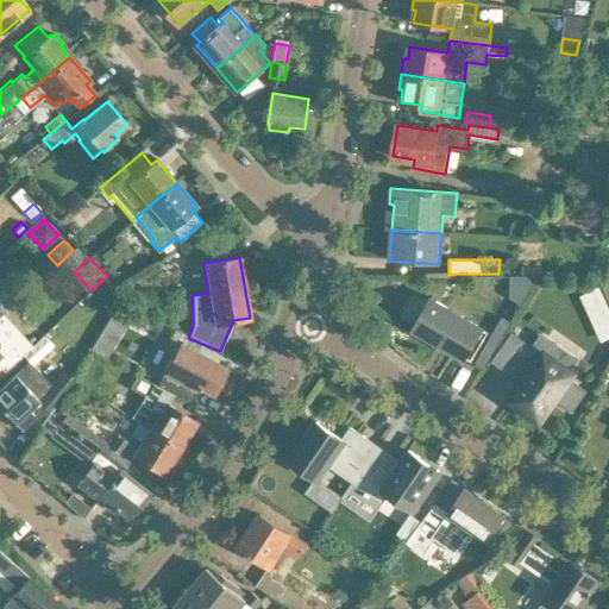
[(522,299),(529,287),(516,278),(509,292),(522,299)]
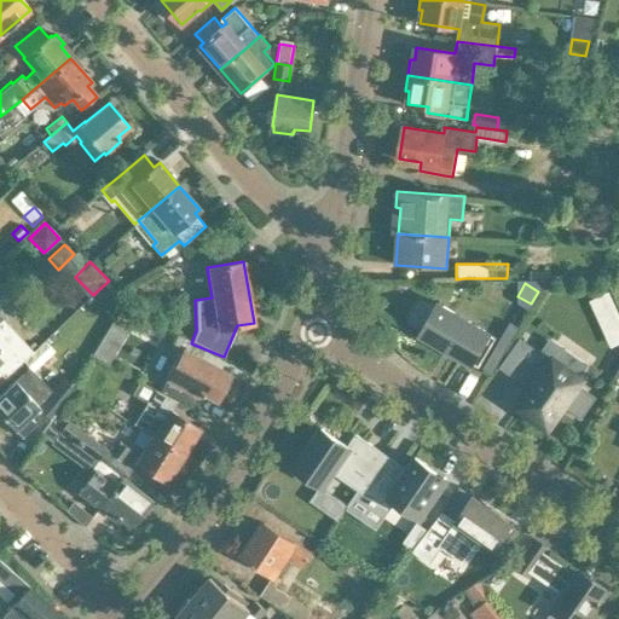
[(472,365),(473,363),(479,368),(497,337),(438,302),(420,334),(472,365)]
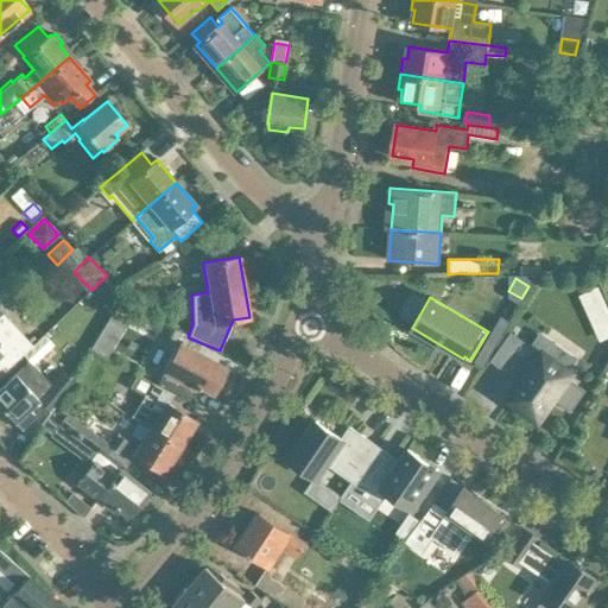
[(2,312),(0,315),(0,374),(31,344),(11,322),(2,312)]
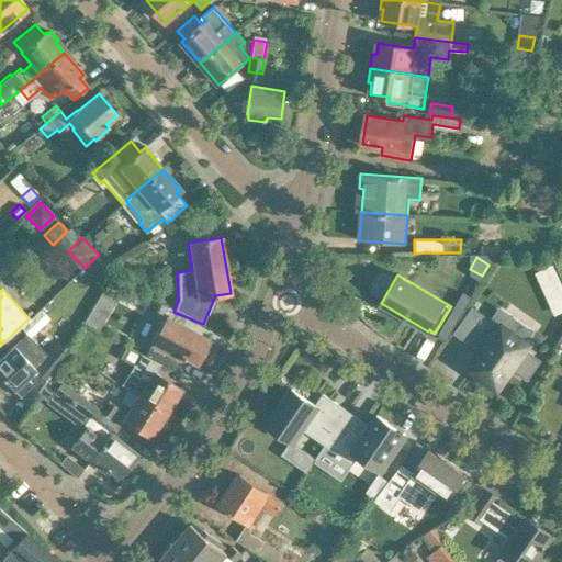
[(463,293),(438,336),(446,340),(468,304),(471,298),(463,293)]
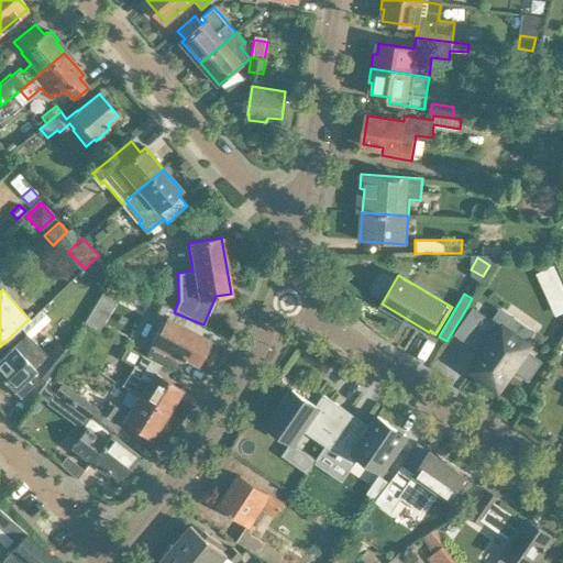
[(95,305),(84,322),(98,331),(109,313),(95,305)]
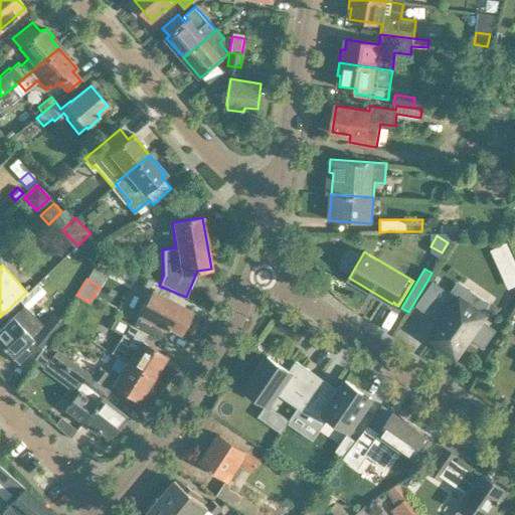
[(191,321),(188,319),(191,312),(155,292),(149,302),(134,327),(138,329),(160,340),(166,328),(168,329),(169,327),(180,333),(183,328),(186,329),(191,321)]
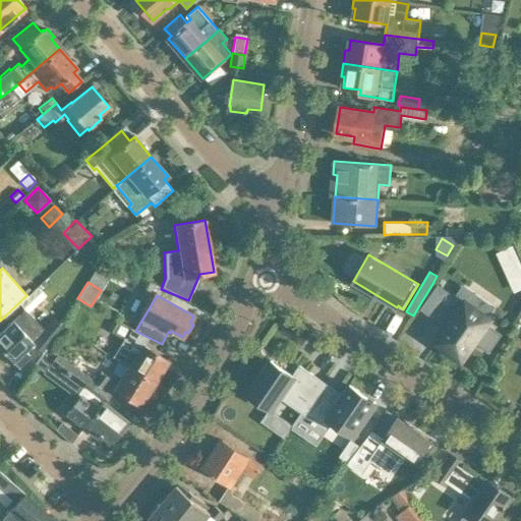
[(449,325),(442,334),(437,342),(461,360),(474,342),(488,353),(502,334),(486,324),(490,319),(465,301),(462,306),(447,295),(433,314),(449,325)]
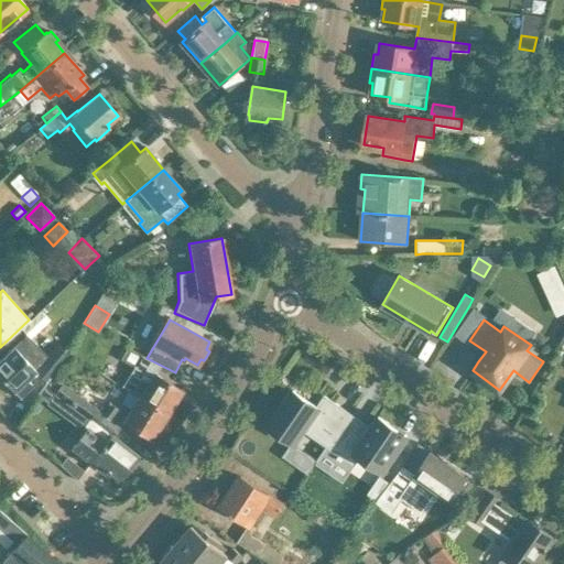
[(542,380),(562,343),(563,343),(563,335),(540,379),(542,380)]
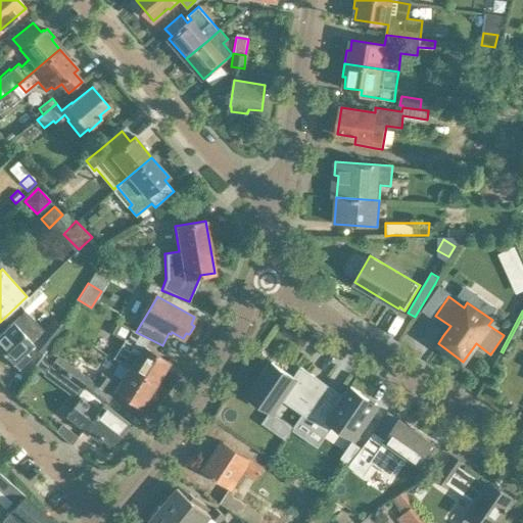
[(24,313),(7,327),(0,333),(0,349),(18,370),(22,366),(28,357),(22,351),(34,340),(44,350),(61,329),(53,320),(41,331),(24,313)]
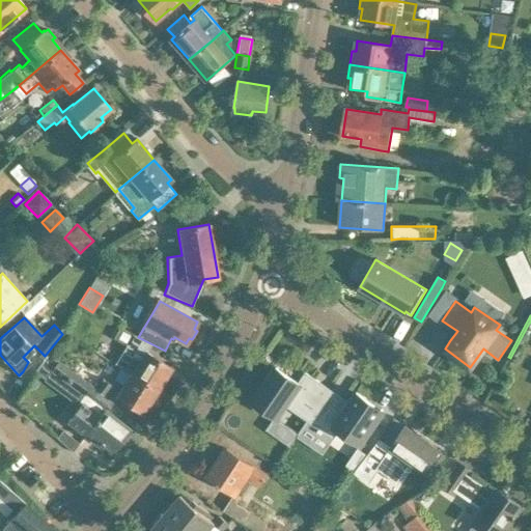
[(156,391),(170,367),(138,347),(142,339),(138,337),(131,333),(119,327),(113,337),(123,344),(124,342),(127,343),(114,364),(120,367),(119,368),(156,391)]
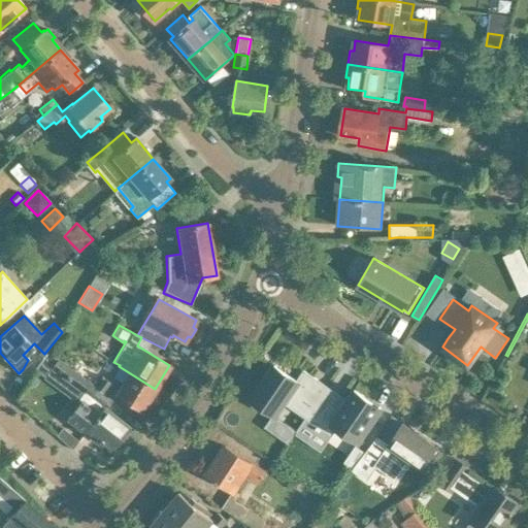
[(57,359),(50,369),(83,394),(77,401),(79,402),(67,418),(74,424),(98,442),(99,441),(101,441),(102,440),(112,448),(129,427),(104,408),(111,399),(103,394),(93,386),(57,359)]
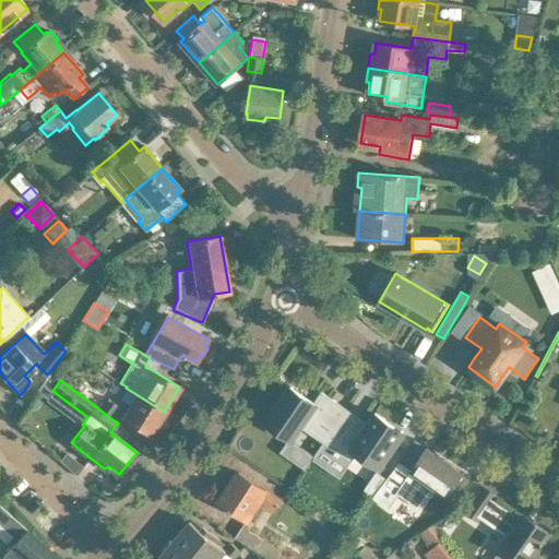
[(304,428),(322,440),(344,407),(321,392),(313,402),(290,387),(265,423),(294,442),(304,428)]
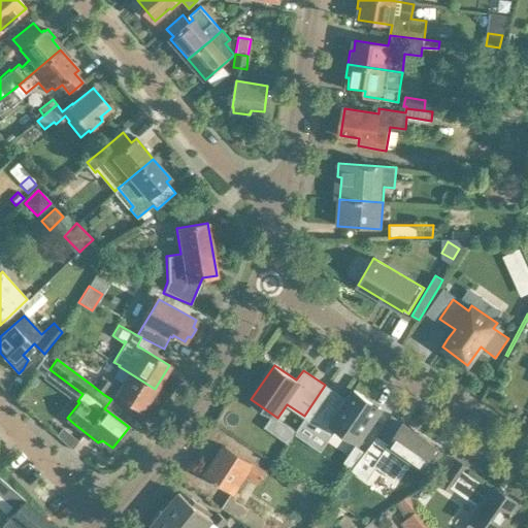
[(119,366),(112,376),(123,383),(116,395),(124,400),(141,410),(155,389),(119,366)]
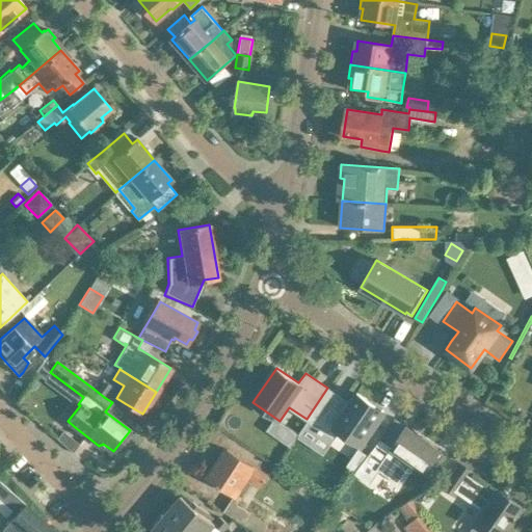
[(102,378),(94,389),(104,397),(111,387),(102,378)]
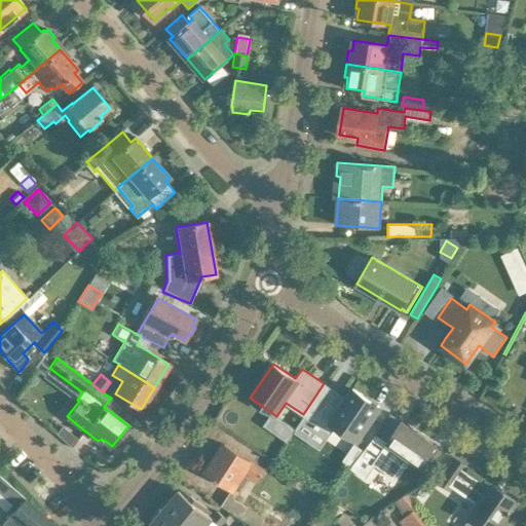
[(324,383),(303,414),(331,434),(335,426),(357,441),(379,406),(353,388),(346,399),(324,383)]
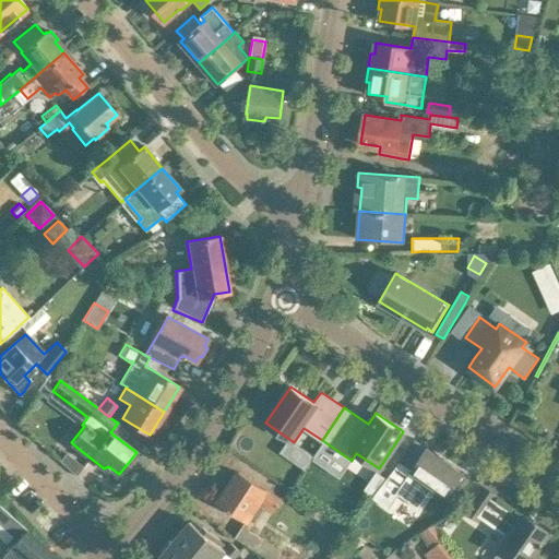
[(394,496),(405,480),(416,487),(421,478),(447,496),(463,473),(427,448),(412,471),(400,463),(382,487),(394,496)]
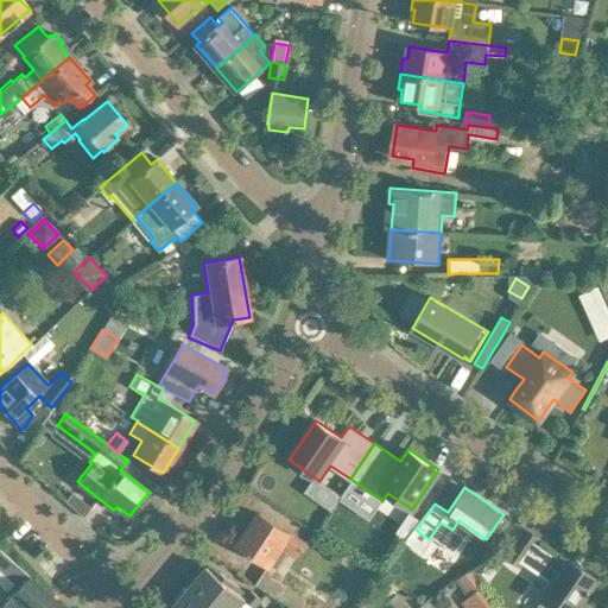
[(259,513),(239,545),(248,552),(247,553),(253,558),(251,562),(265,571),(258,583),(280,599),(289,587),(295,590),(324,544),(289,520),(283,529),(259,513)]
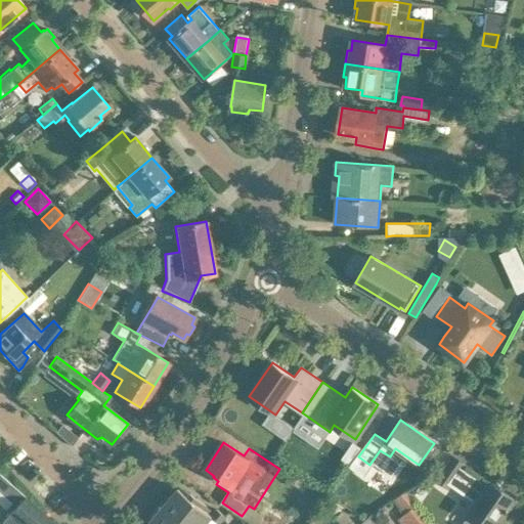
[(447,488),(449,485),(476,505),(470,514),(463,523),(496,523),(506,511),(507,512),(509,509),(508,508),(514,498),(491,482),(488,486),(461,468),(464,464),(453,456),(436,481),(447,488)]
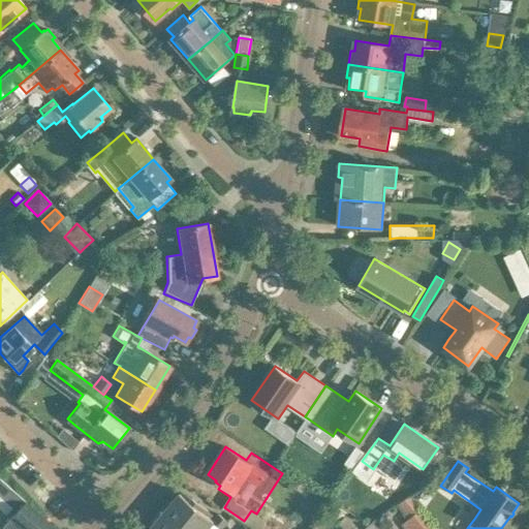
[(0,479),(0,498),(14,511),(2,525),(6,528),(21,528),(23,528),(24,528),(49,528),(53,526),(0,479)]
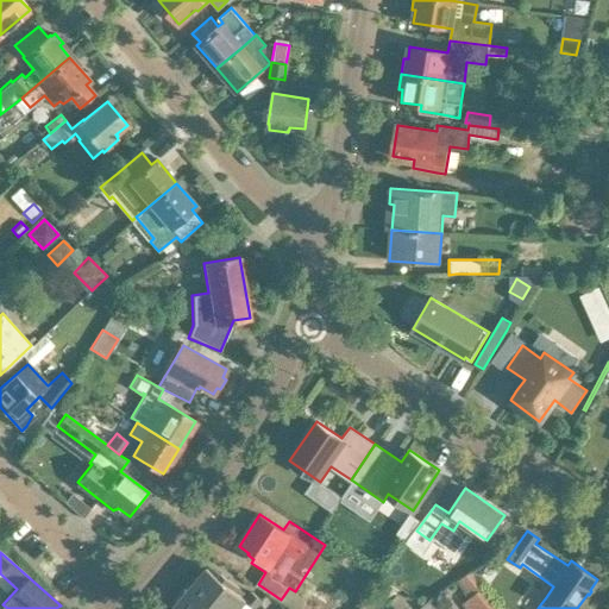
[(340,566),(352,575),(358,565),(347,557),(340,566)]
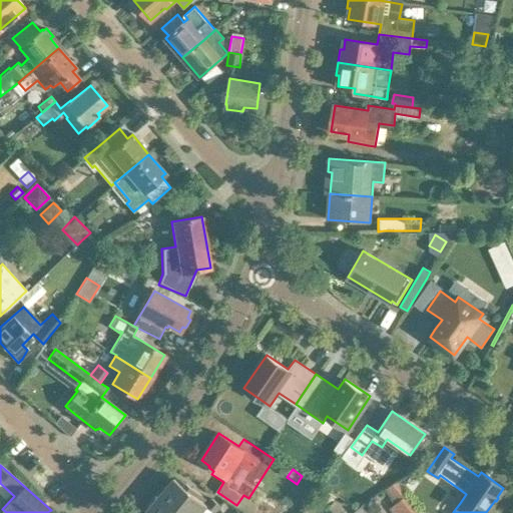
[(158,497),(177,512),(200,512),(206,506),(214,512),(215,512),(221,507),(212,499),(207,505),(199,498),(202,495),(188,484),(185,487),(174,478),(158,497)]
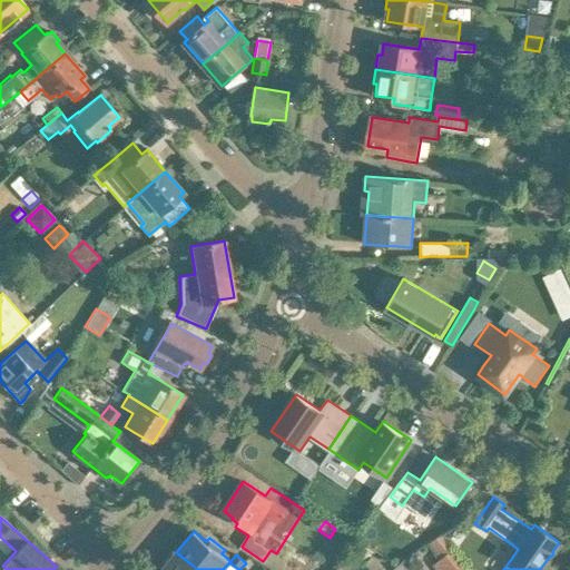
[(436,569),(468,569),(458,558),(452,550),(440,536),(430,543),(441,559),(433,566),(436,569)]
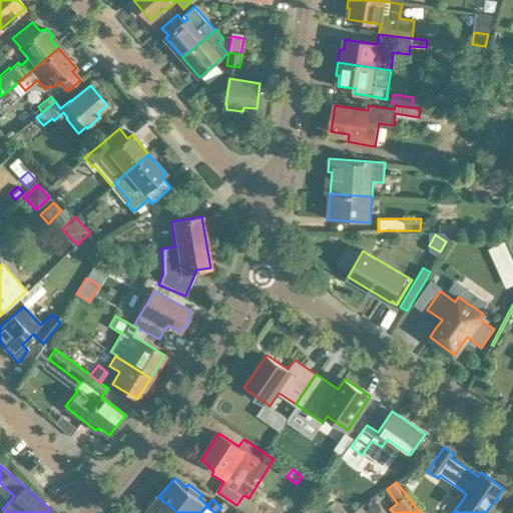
[(441,507),(449,512),(464,493),(456,487),(441,507)]
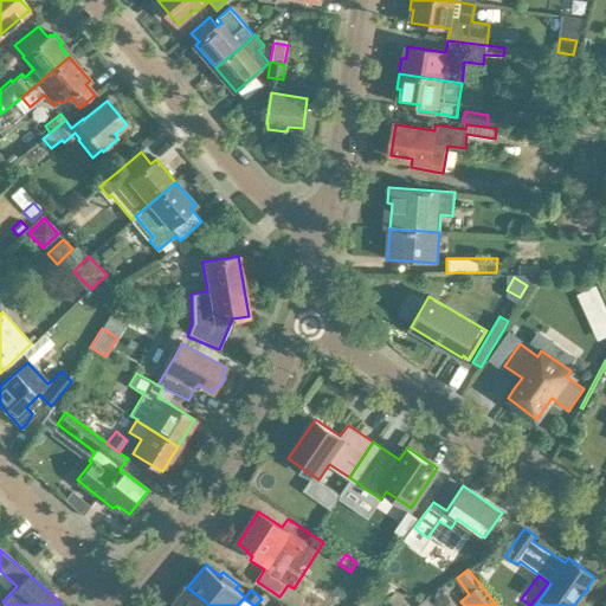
[(334,605),(353,605),(363,594),(352,584),(334,605)]
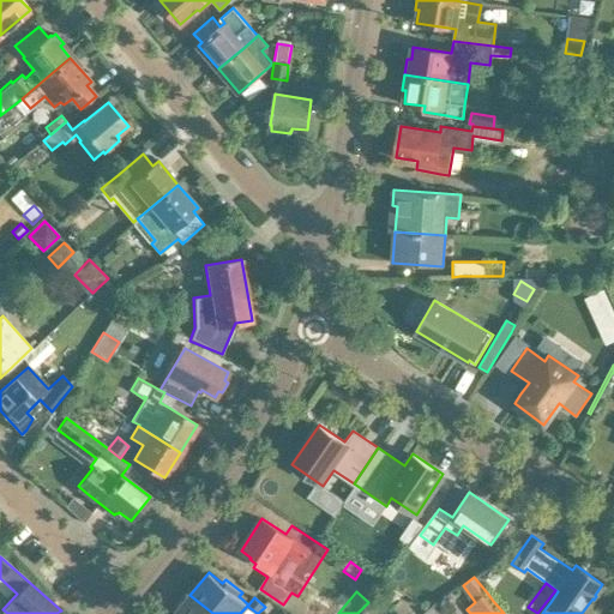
[(212,613),(190,595),(173,613),(212,613)]
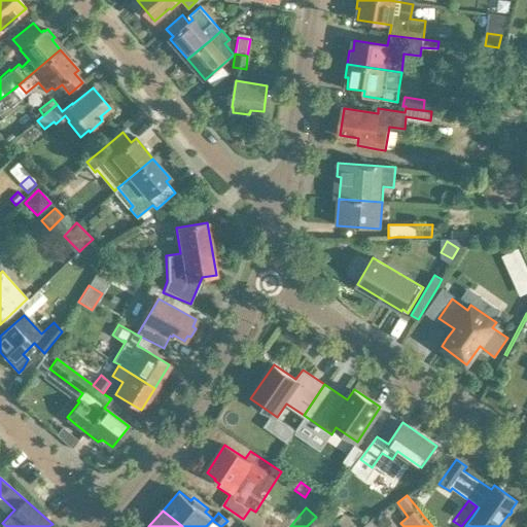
[(276,526),(282,520),(268,511),(257,526),(276,526)]
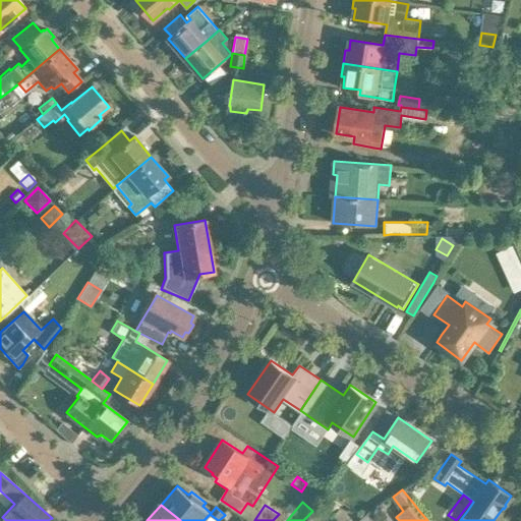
[(360,520),(378,520),(369,511),(359,519),(360,520)]
